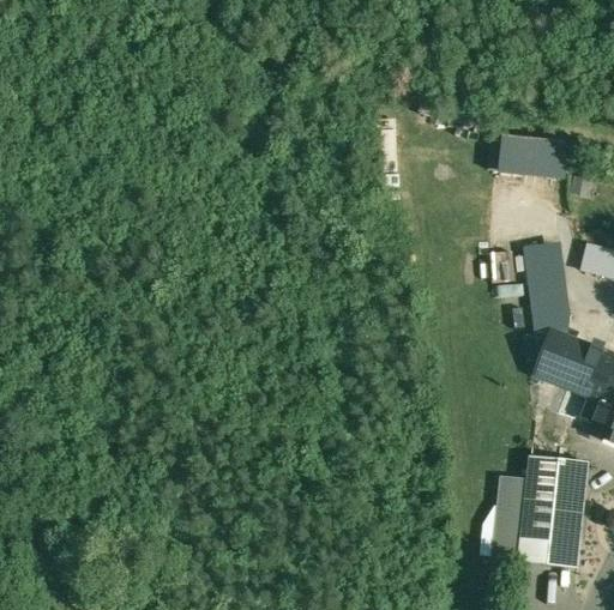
[(395,118),(365,118),(367,170),(397,169),(395,118)]
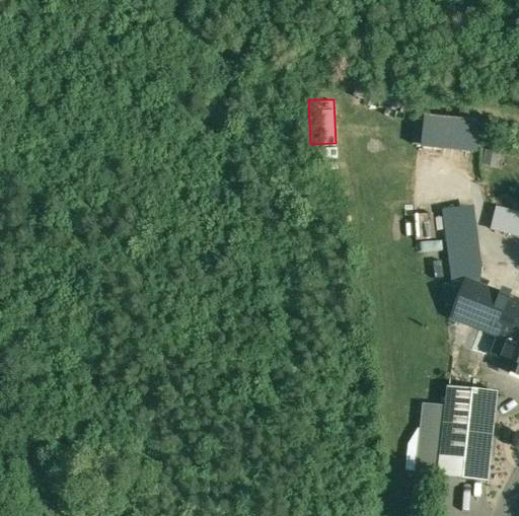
[(428,113),(425,144),(484,150),(488,119),(428,113)]
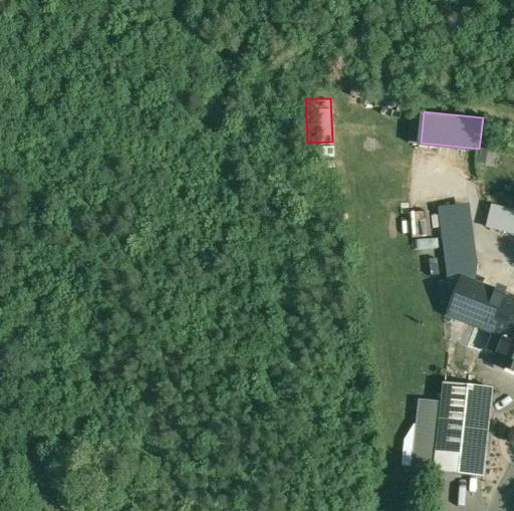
[(332,145),(308,146),(309,155),(333,155),(332,145)]
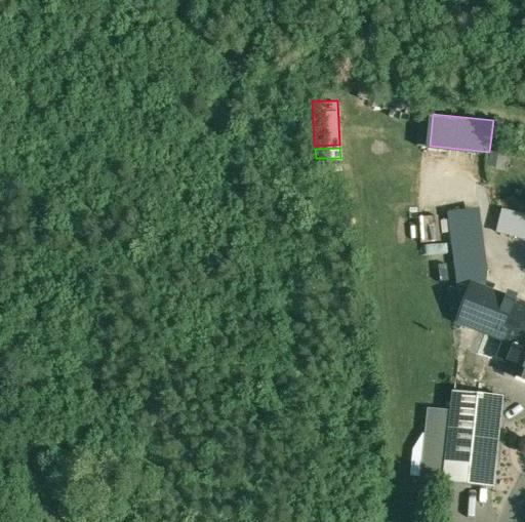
[(339,162),(317,162),(317,172),(340,171),(339,162)]
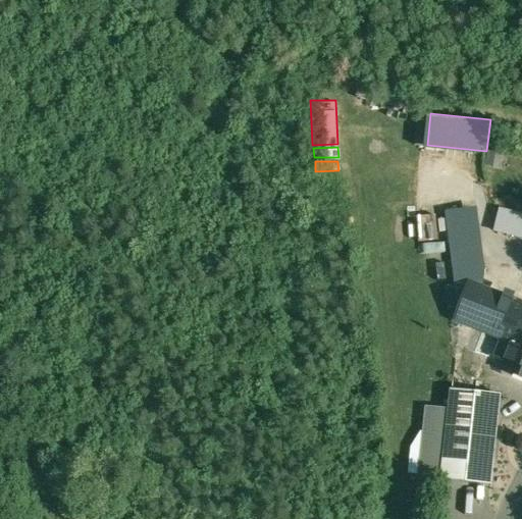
[(521,211),(498,206),(492,230),(521,237),(521,211)]
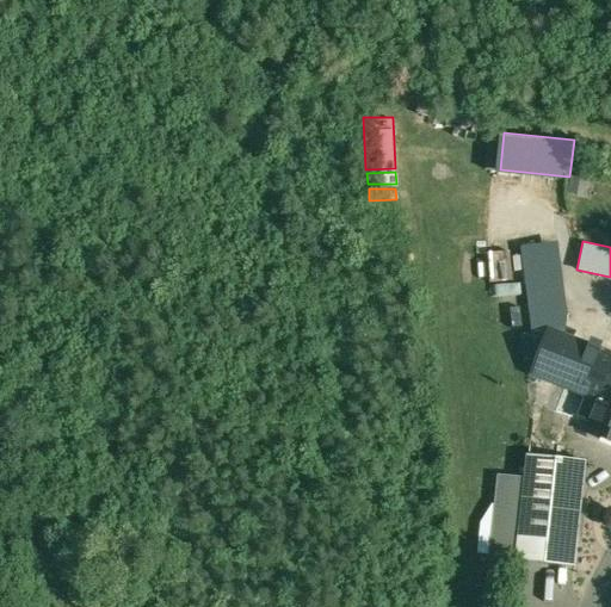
[(610,351),(563,333),(566,311),(557,246),(522,251),(531,320),(538,373),(599,397),(610,382),(610,351)]
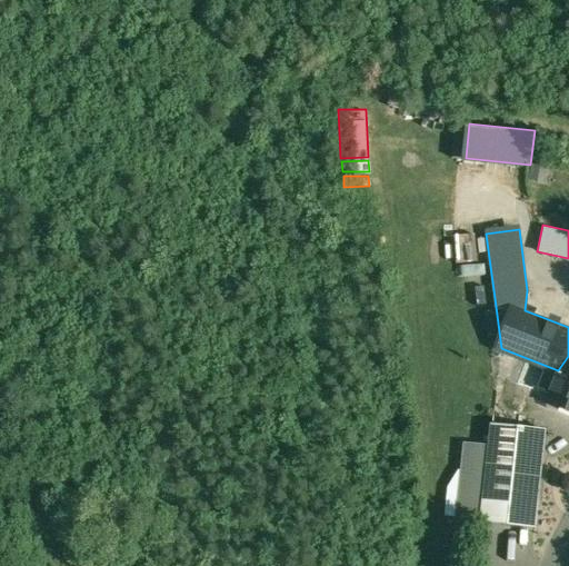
[(475,231),(455,234),(457,258),(478,256),(475,231)]
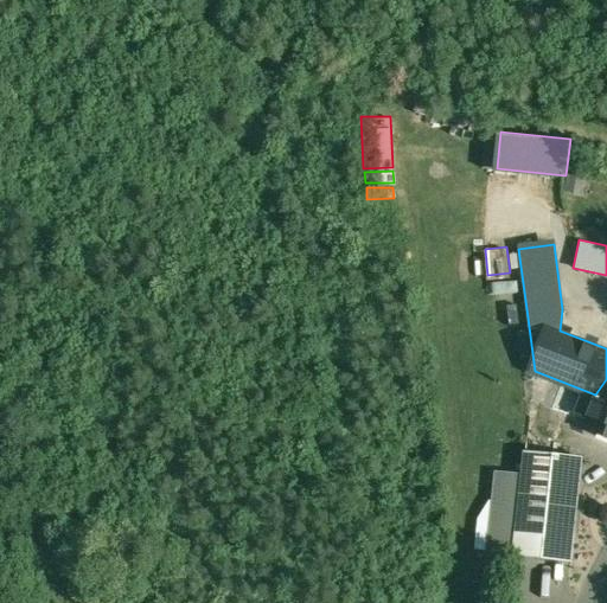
[(606,379),(595,395),(585,422),(606,431),(606,379)]
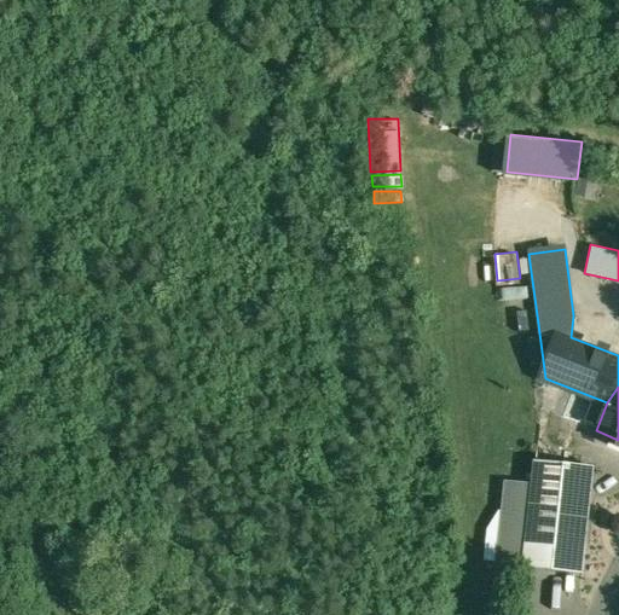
[(591,466),(534,460),(532,482),(524,564),(580,570),(591,466)]
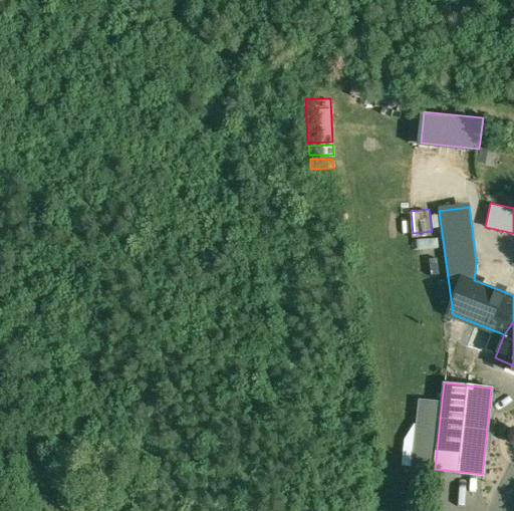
[(442,401),(420,398),(412,466),(435,469),(442,401)]
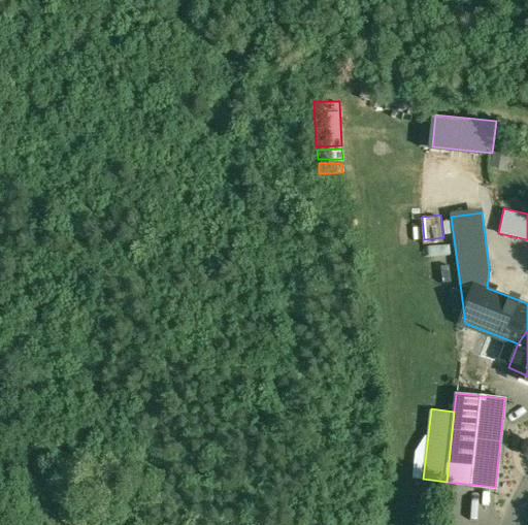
All buildings are outlined.
